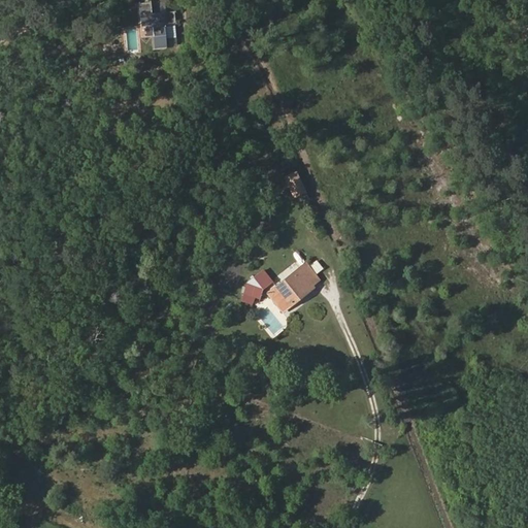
[(174,22),(173,12),(174,12),(174,11),(153,13),(151,1),(151,2),(140,3),(140,2),(139,2),(141,27),(142,26),(142,25),(153,25),(155,48),(155,47),(165,46),(165,47),(166,47),(166,46),(164,24),(174,23),(175,23),(175,22),(174,22)]
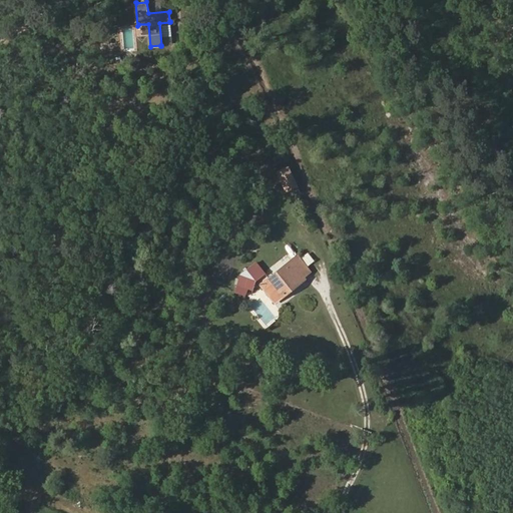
[(171,44),(169,22),(159,23),(161,45),(171,44)]
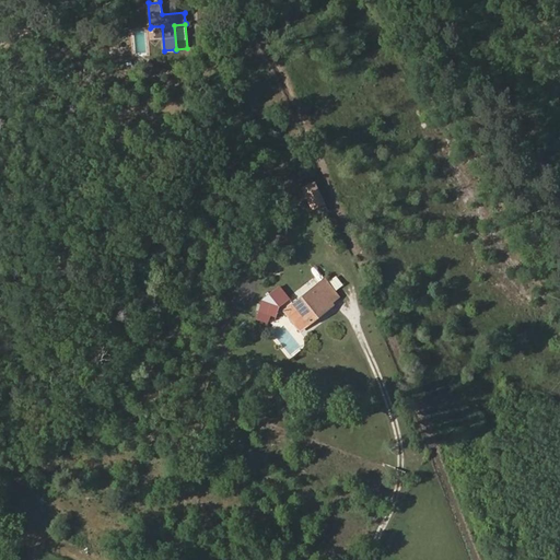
[(323,205),(313,184),(303,188),(313,209),(323,205)]
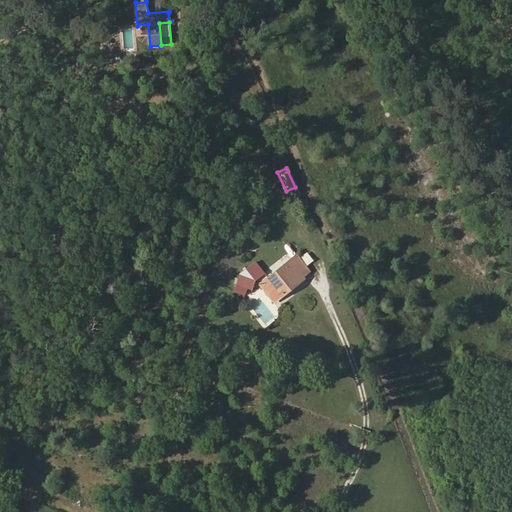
[(300,257),(306,265),(312,260),(306,252),(300,257)]
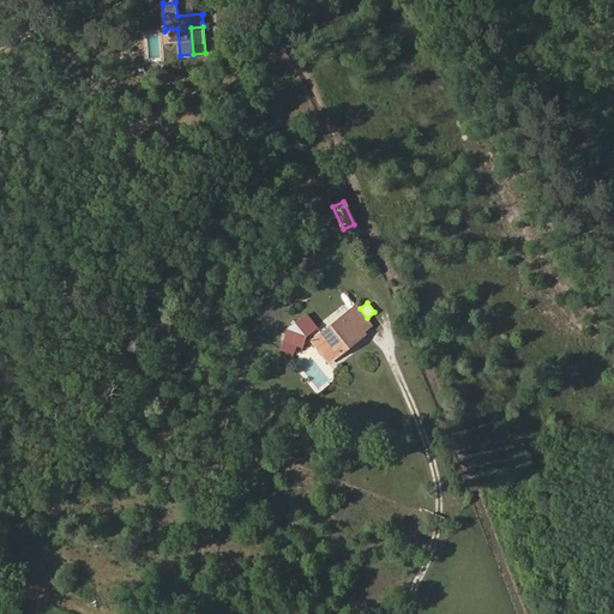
[(354,339),(362,332),(371,325),(355,306),(320,333),(338,355),(355,342),(354,339)]
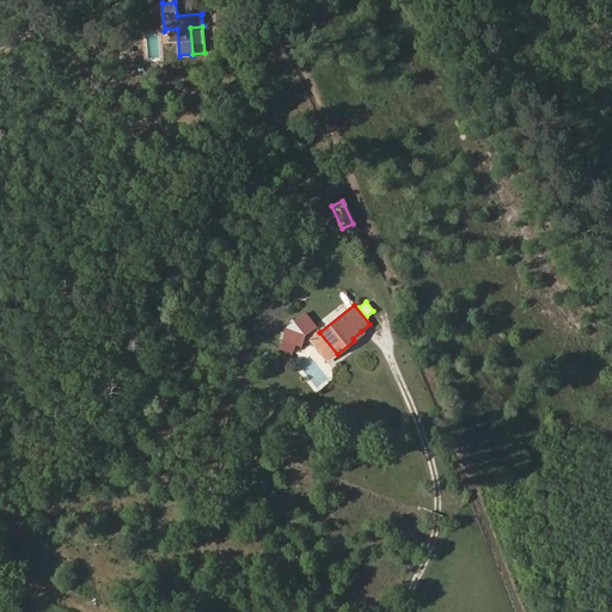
[(314,326),(308,318),(300,325),(306,334),(314,326)]
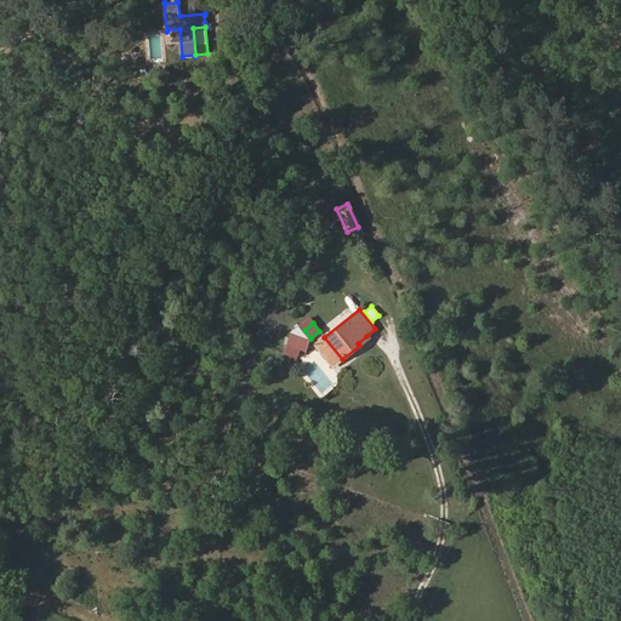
[(306,352),(311,339),(298,332),(289,354),(297,358),(300,351),(306,352)]
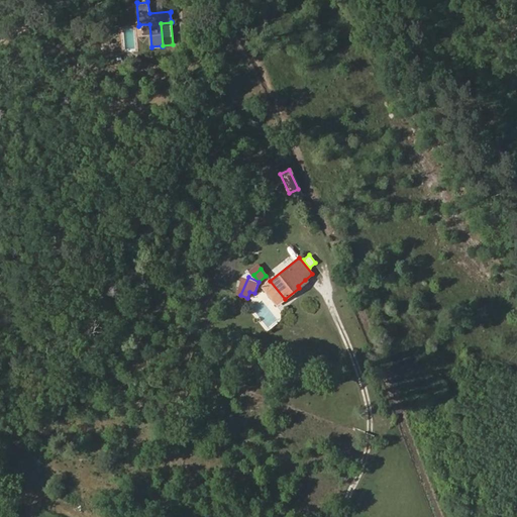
[(299,288),(307,282),(305,280),(298,286),(299,288)]
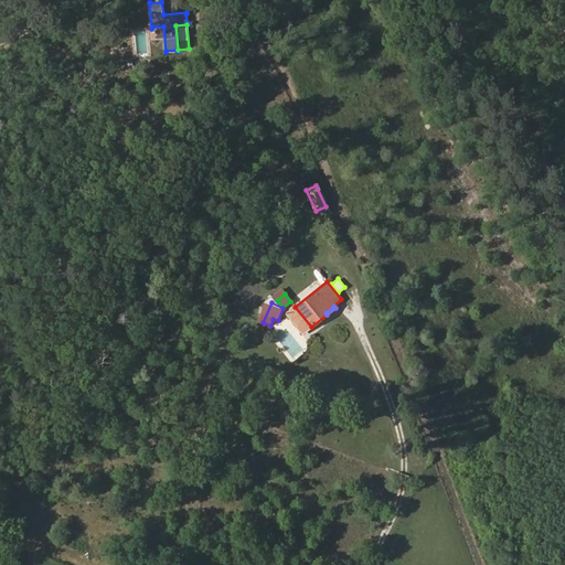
[(311,327),(295,307),(286,315),(301,334),(311,327)]
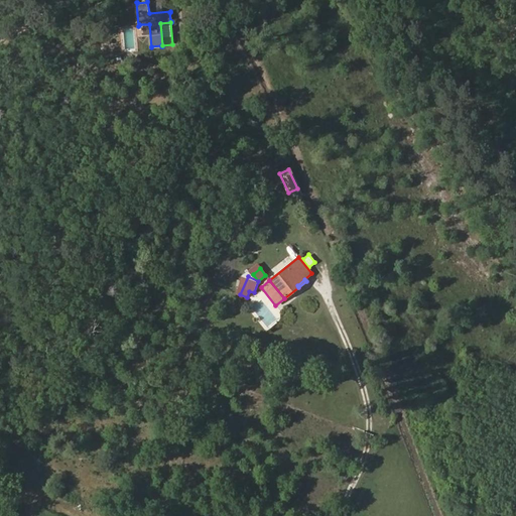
[(210,397),(213,387),(204,383),(200,393),(210,397)]
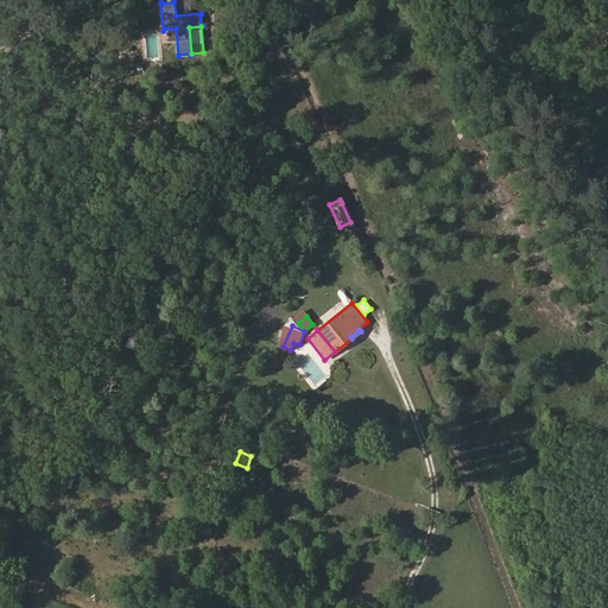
All buildings are outlined.
